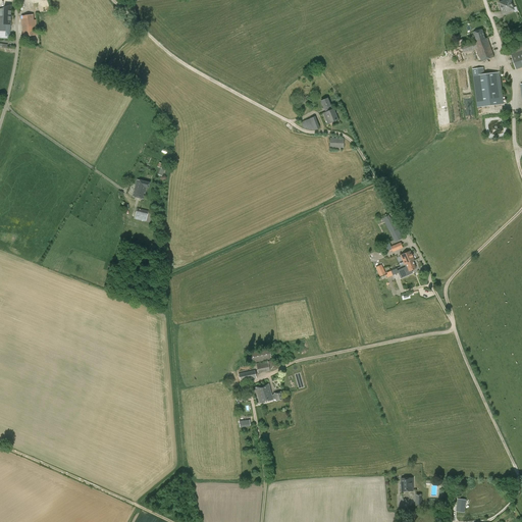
[(516,7),(513,8),(510,0),(507,0),(506,0),(507,2),(500,4),(503,12),(509,9),(510,11),(514,10),(515,12),(518,11),(516,7)]
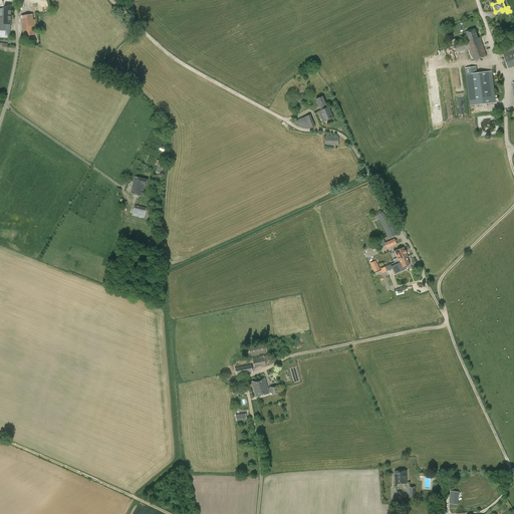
[(0,37),(8,38),(9,5),(0,7),(0,37)]
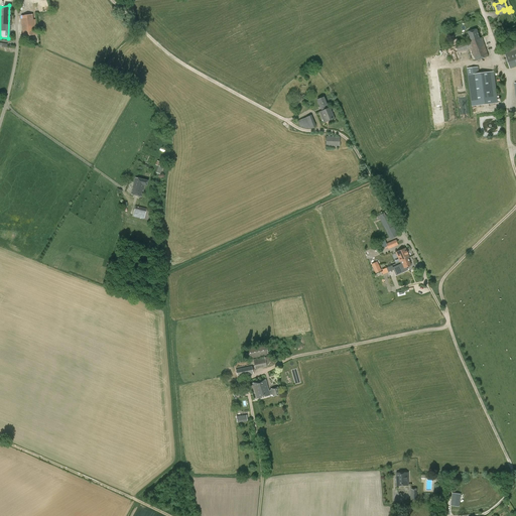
[(30,14),(22,15),(22,16),(20,16),(20,18),(23,37),(37,35),(35,19),(33,20),(32,14),(30,15),(30,14)]
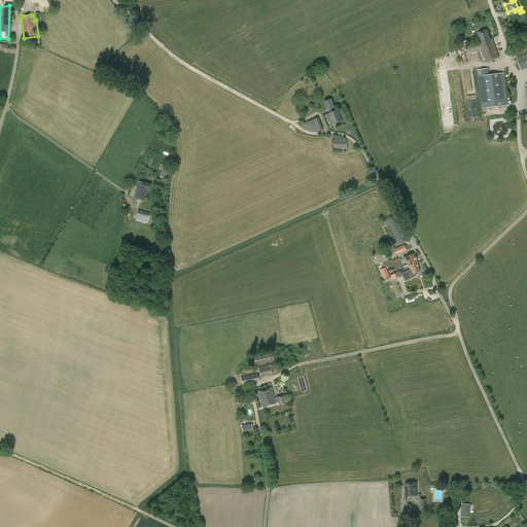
[(463,64),(468,63),(465,55),(482,48),(483,49),(487,63),(499,59),(492,39),(491,40),(487,30),(478,33),(482,42),(479,43),(479,42),(455,50),(457,57),(460,56),(463,64)]
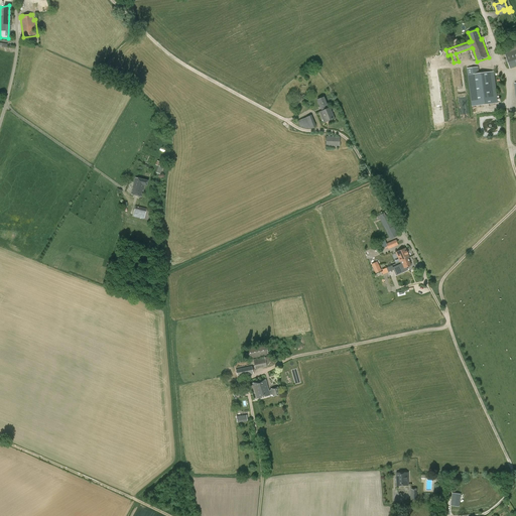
[(503,47),(504,49),(510,70),(515,67),(515,46),(511,48),(510,45),(503,47)]
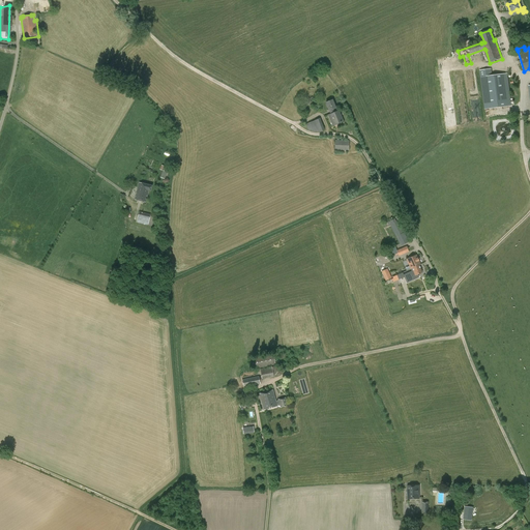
[(490,69),(479,70),(484,110),(510,106),(506,74),(491,76),(490,69)]
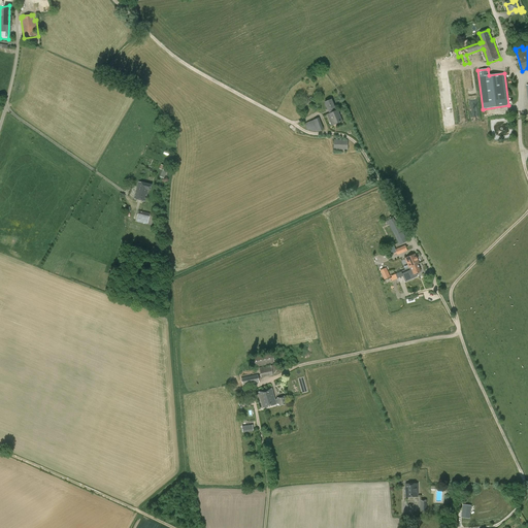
[(311,97),(307,99),(307,97),(301,100),(295,104),(297,107),(300,105),(301,108),(310,103),(314,101),(311,97)]
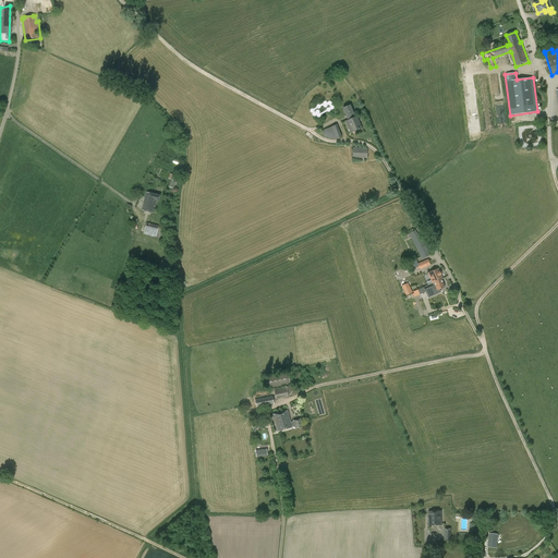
[(342,108),(347,117),(348,120),(347,121),(351,132),(361,128),(356,117),(354,118),(353,114),(350,106),(342,108)]
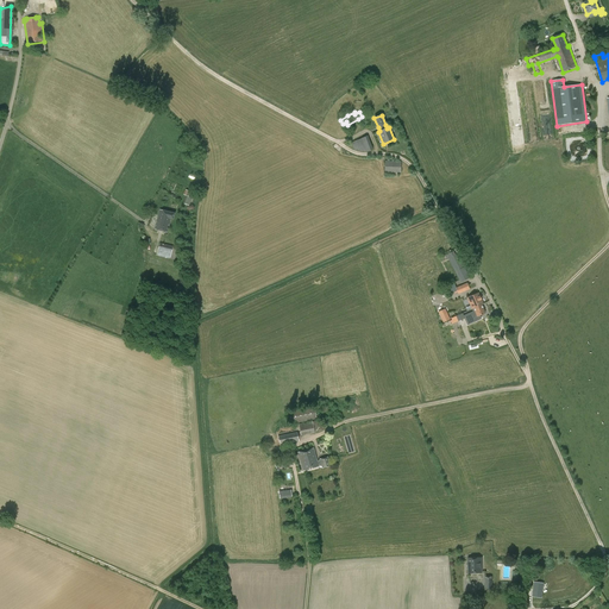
[(351,143),(353,150),(366,152),(372,150),(368,136),(366,137),(365,135),(362,137),(362,138),(360,138),(360,139),(351,143)]
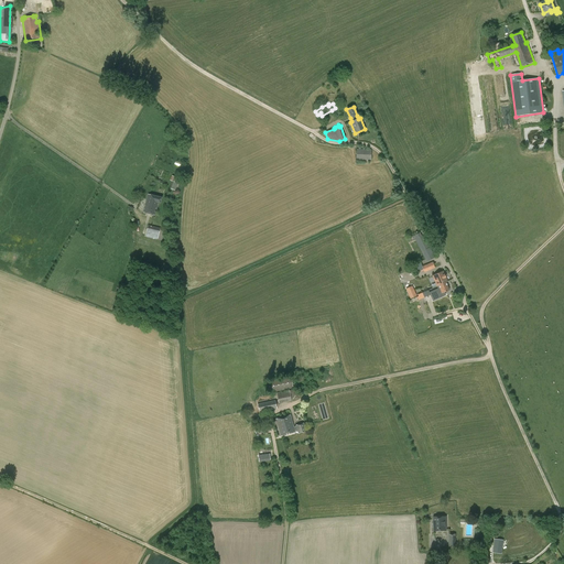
[(371,161),(371,150),(357,149),(356,160),(371,161)]
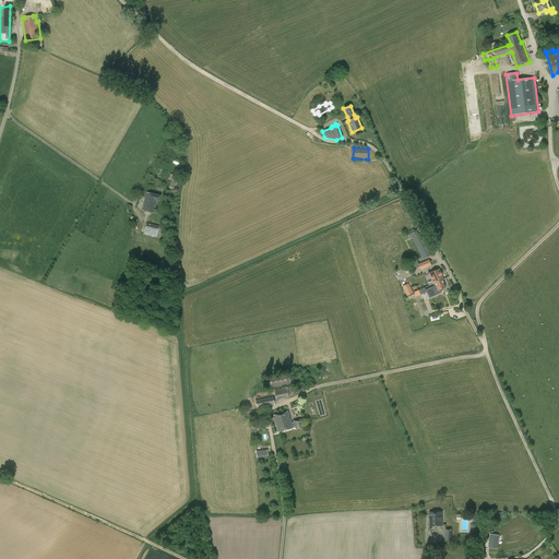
[(168,179),(170,180),(168,187),(174,189),(174,187),(176,188),(180,178),(178,177),(179,176),(171,173),(168,179)]
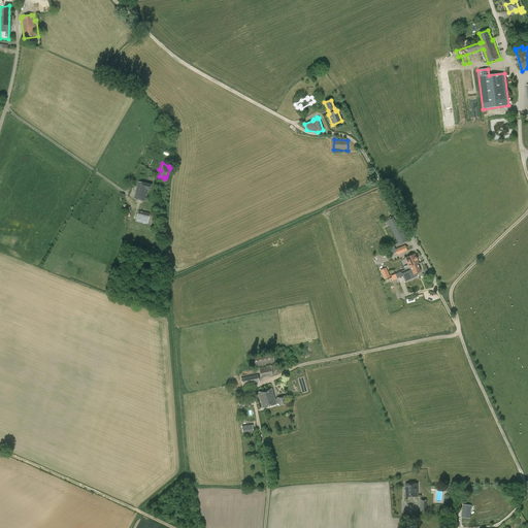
[(137,182),(136,187),(137,187),(134,199),(145,201),(149,190),(150,190),(151,186),(138,183),(137,182)]
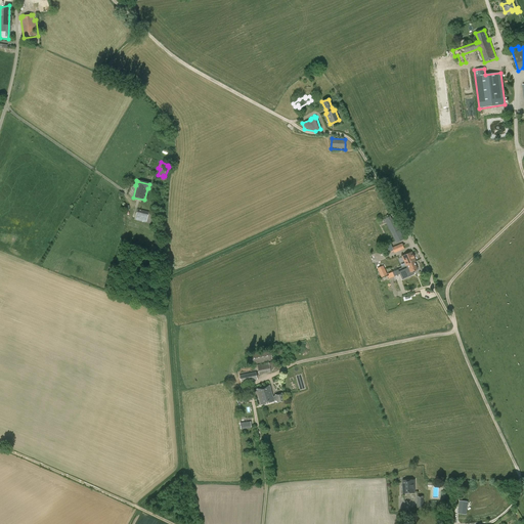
[(149,224),(153,214),(148,213),(137,210),(135,220),(146,223),(149,224)]
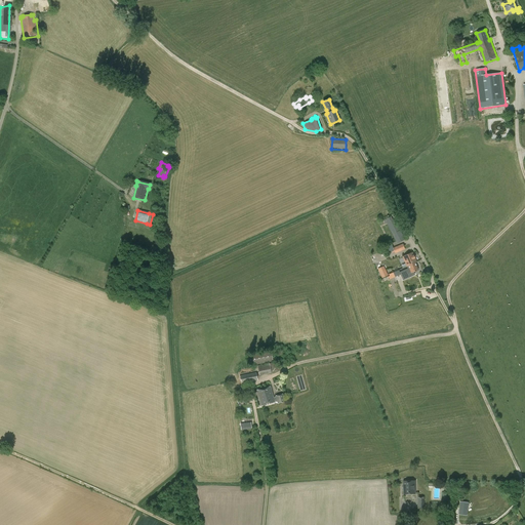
[(405,240),(395,219),(393,220),(391,216),(384,220),(386,225),(387,224),(397,244),(405,240)]
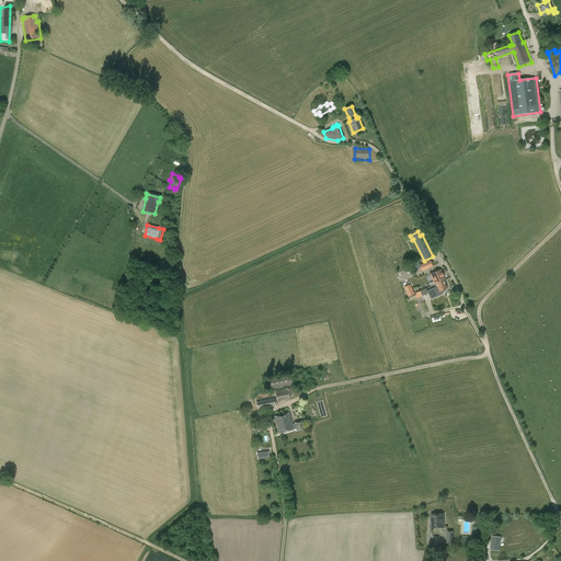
[(419,260),(409,263),(412,272),(421,268),(422,271),(433,266),(431,261),(420,265),(419,260)]
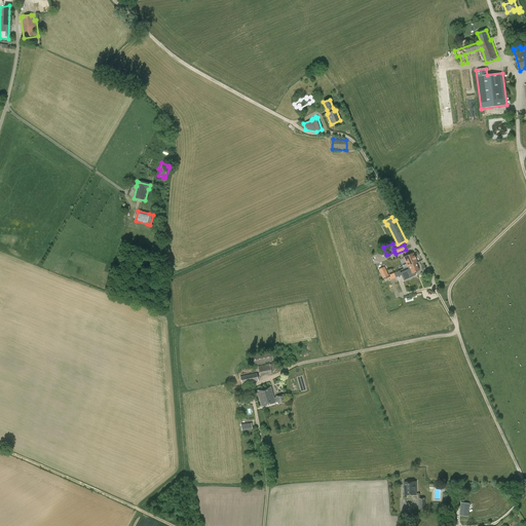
[(403,257),(406,264),(416,260),(413,253),(403,257)]
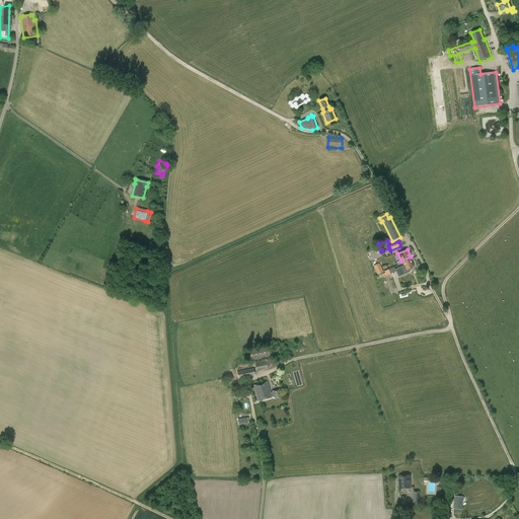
[(412,260),(411,256),(400,261),(401,264),(403,264),(404,266),(397,269),(400,276),(406,273),(405,271),(414,267),(411,261),(412,260)]
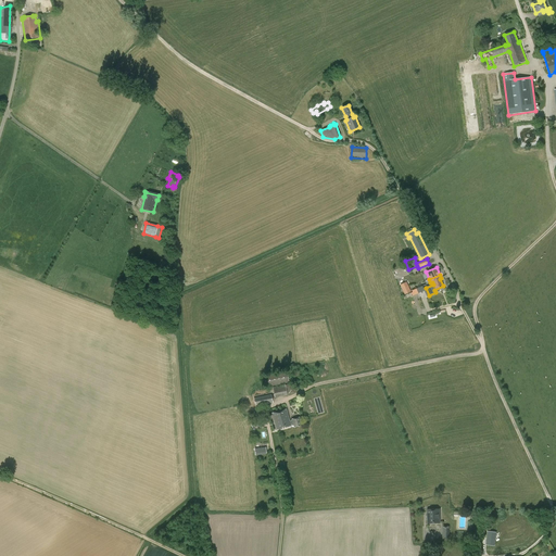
[(400,285),(405,294),(412,292),(406,281),(400,285)]
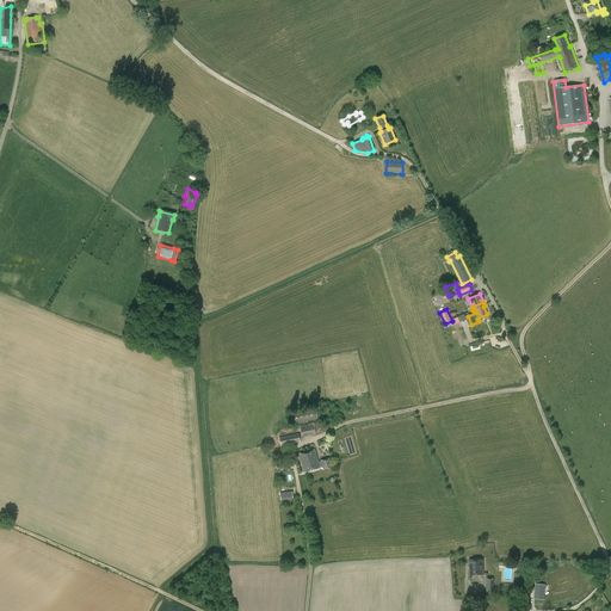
[(288,413),(290,426),(318,420),(315,407),(288,413)]
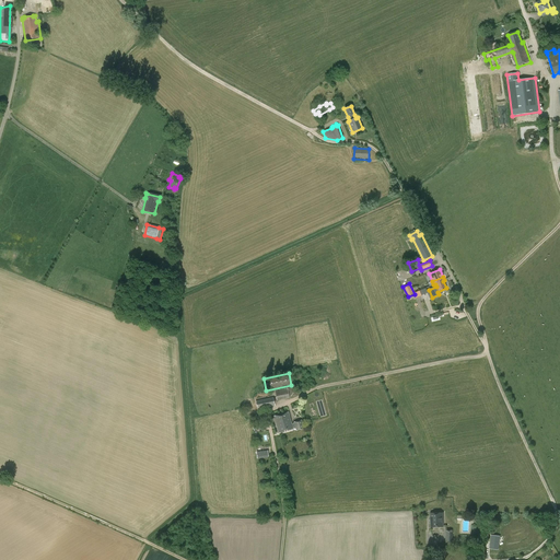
[(295,389),(292,387),(275,391),(277,400),(290,398),(289,397),(296,396),(295,389)]
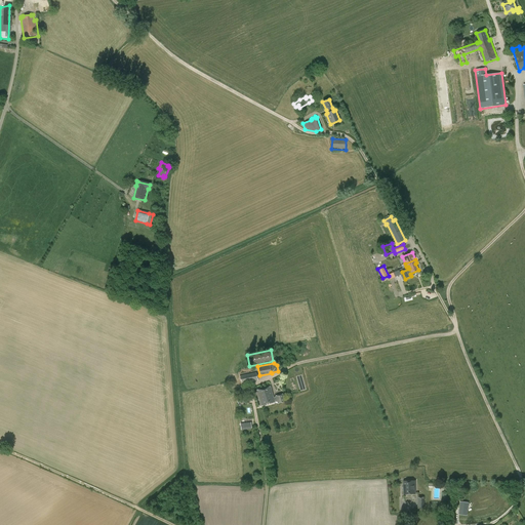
[(241,382),(256,379),(254,370),(239,373),(241,382)]
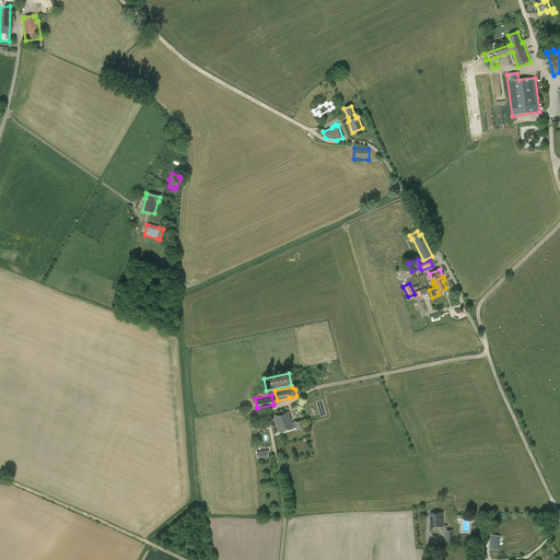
[(292,428),(291,424),(288,412),(275,416),(279,433),(292,429),(292,428)]
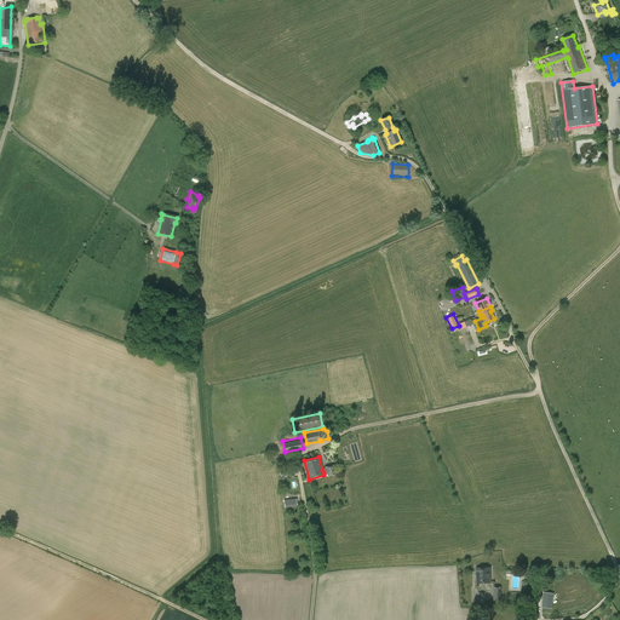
[(325,469),(322,470),(323,474),(327,474),(328,477),(337,475),(333,465),(323,468),(325,469)]
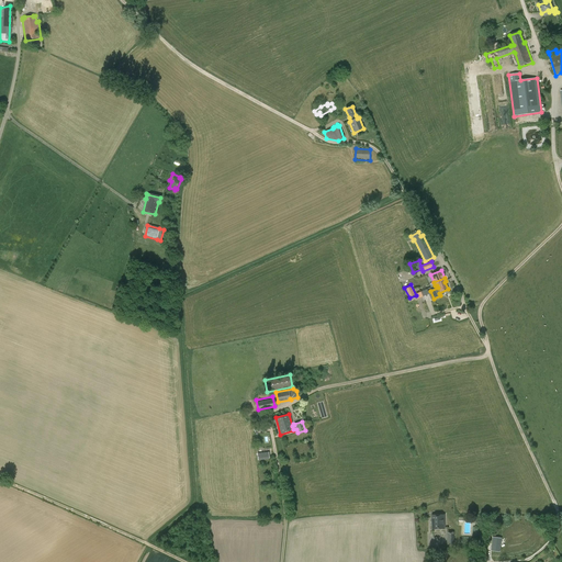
[(431,515),(433,529),(445,528),(445,515),(431,515)]
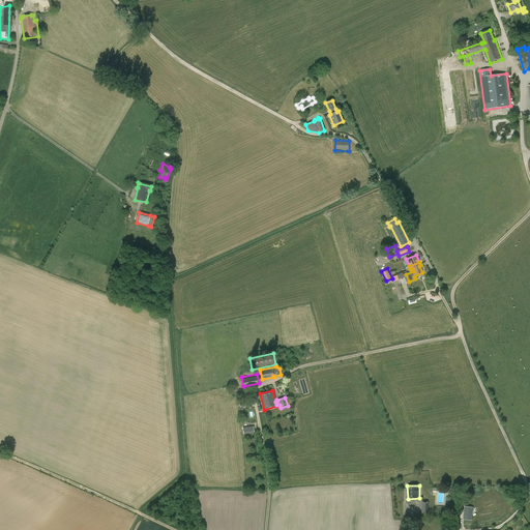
[(463,520),(471,521),(473,507),(465,506),(463,520)]
